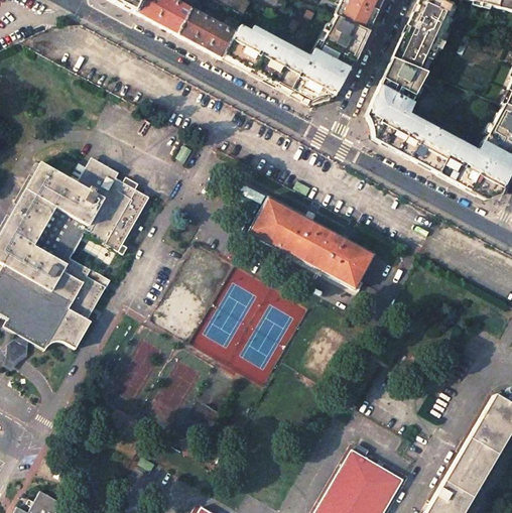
[(116,0),(135,10),(140,0),(116,0)]
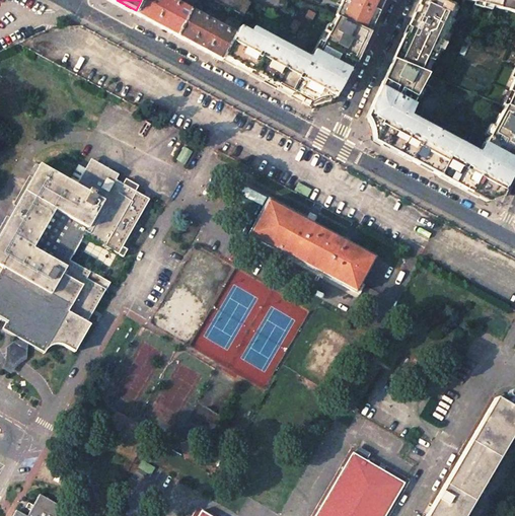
[(141,0),(136,10),(179,33),(197,0),(141,0)]
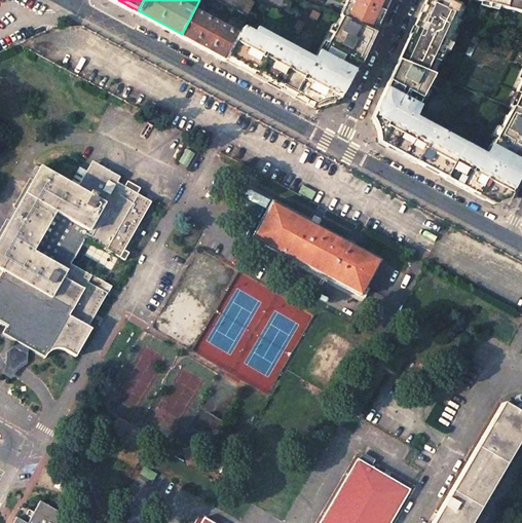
[(217,0),(249,17),(257,0),(199,0),(182,34),(228,58),(229,54),(240,33),(206,13),(209,8),(208,7),(212,0),(217,0)]
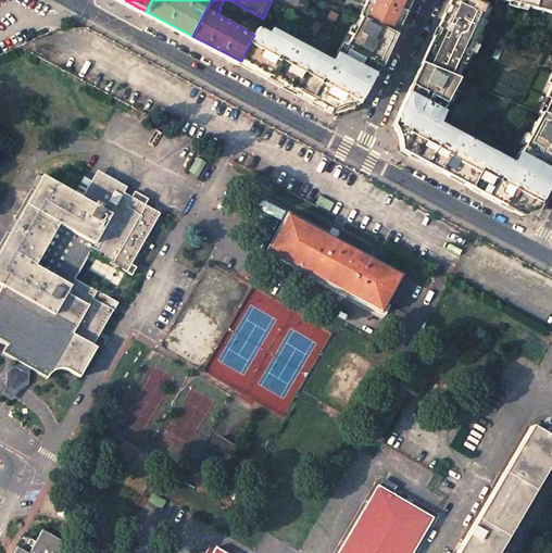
[(275,0),(302,11),(304,0),(275,0)]
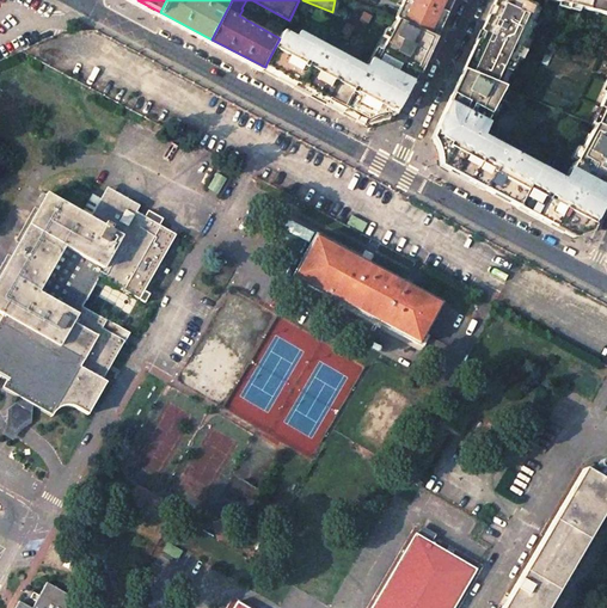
[(408,0),(400,17),(440,36),(455,0),(408,0)]
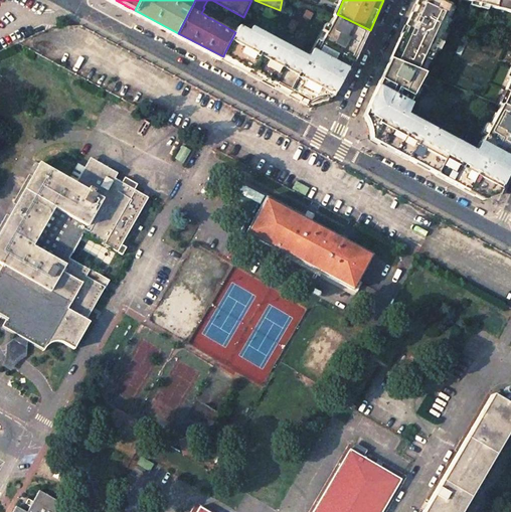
[(419,0),(393,56),(422,68),(428,55),(433,57),(442,38),(451,18),(447,16),(453,3),(447,0),(419,0)]
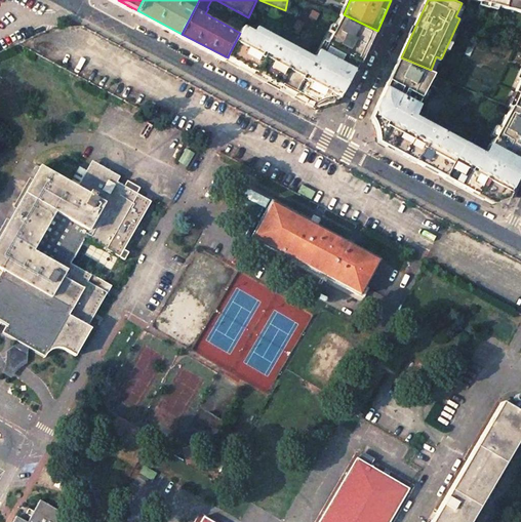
[(488,0),(520,8),(520,0),(488,0)]
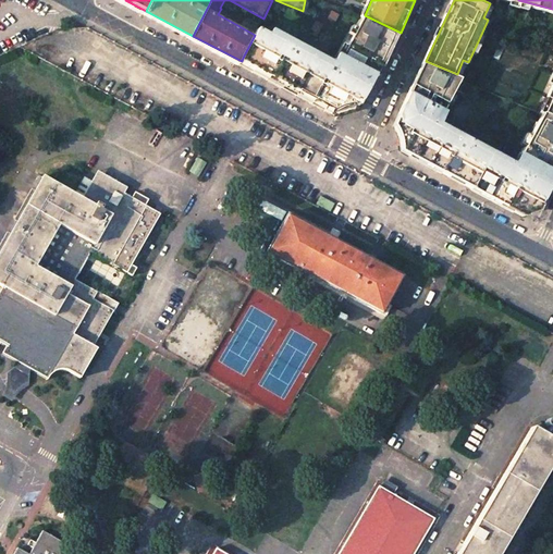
[(258,29),(255,35),(243,58),(341,112),(356,108),(363,96),(366,98),(378,73),(381,74),(401,33),(365,15),(347,52),(342,50),(334,66),(258,29)]
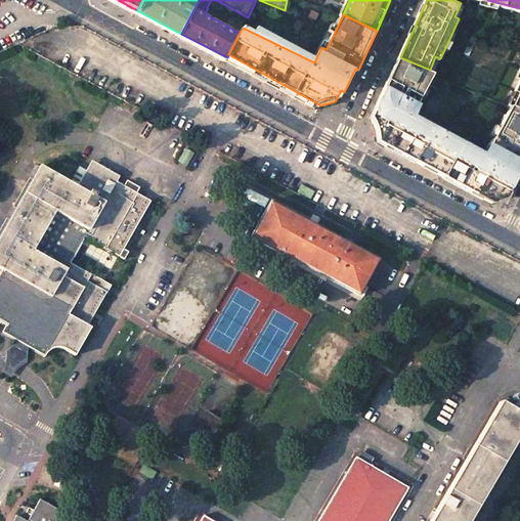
[(430,70),(400,57),(379,103),(382,105),(378,112),(375,134),(386,140),(401,148),(400,150),(406,155),(408,152),(412,152),(415,153),(413,158),(421,162),(423,158),(433,163),(442,168),(441,170),(468,184),(487,194),(488,192),(494,196),(504,192),(512,189),(519,172),(519,106),(515,104),(512,103),(488,145),(483,154),(425,123),(424,126),(413,119),(434,72),(430,70)]
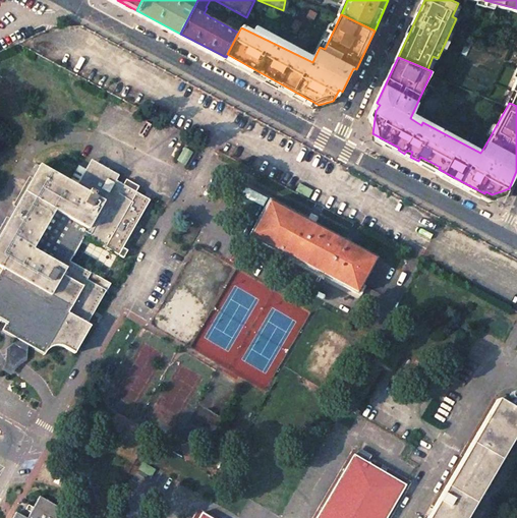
[(73,178),(43,161),(0,237),(0,261),(5,265),(0,273),(0,323),(3,318),(8,321),(5,327),(21,337),(10,345),(9,354),(9,358),(7,362),(6,366),(15,371),(17,367),(21,363),(25,359),(31,357),(32,343),(47,352),(48,350),(49,348),(51,346),(54,344),(57,342),(59,342),(62,342),(65,343),(69,344),(73,346),(78,350),(95,322),(91,320),(113,280),(73,257),(88,232),(122,251),(153,196),(119,177),(122,172),(95,157),(90,165),(82,162),(73,178)]
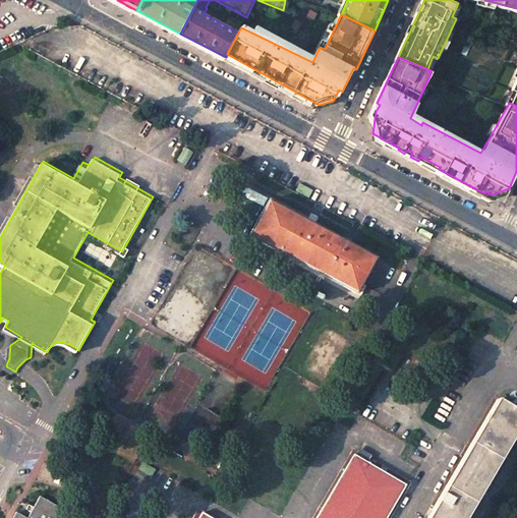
[(265,198),(246,235),(356,290),(375,252),(265,198)]
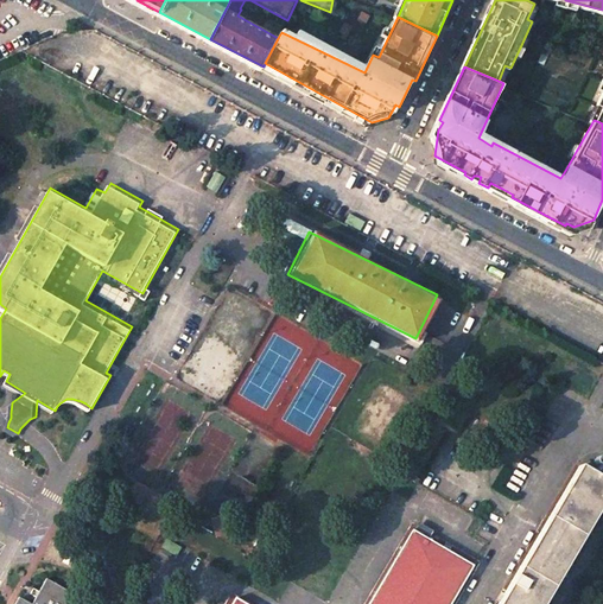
[(538,603),(602,494),(602,479),(576,463),(493,603),(538,603)]
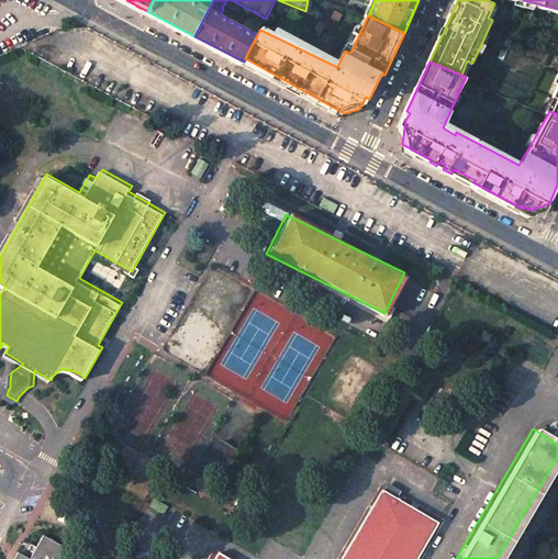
[(384,487),(399,495),(403,488),(388,480),(384,487)]
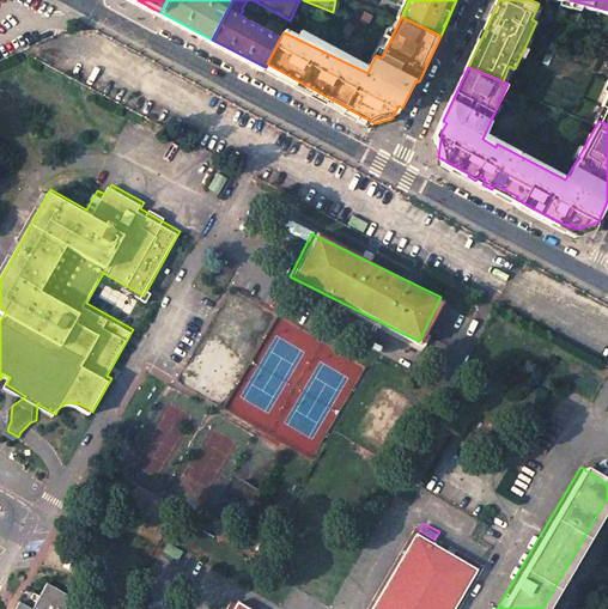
[(256,608),(242,600),(236,608),(454,608),(479,567),(418,533),(374,608),(256,608)]
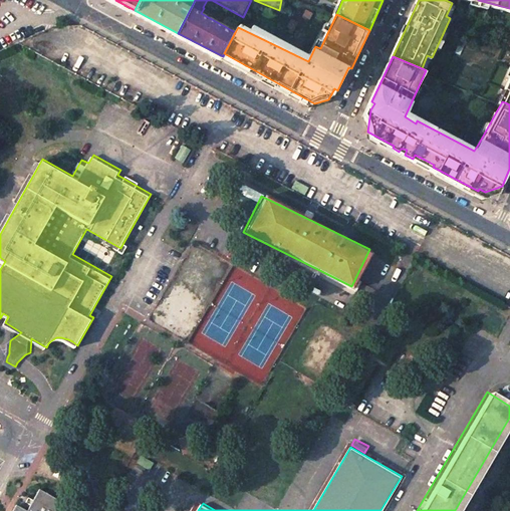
[(31,508),(20,502),(14,510),(65,510),(70,502),(43,486),(31,508)]
